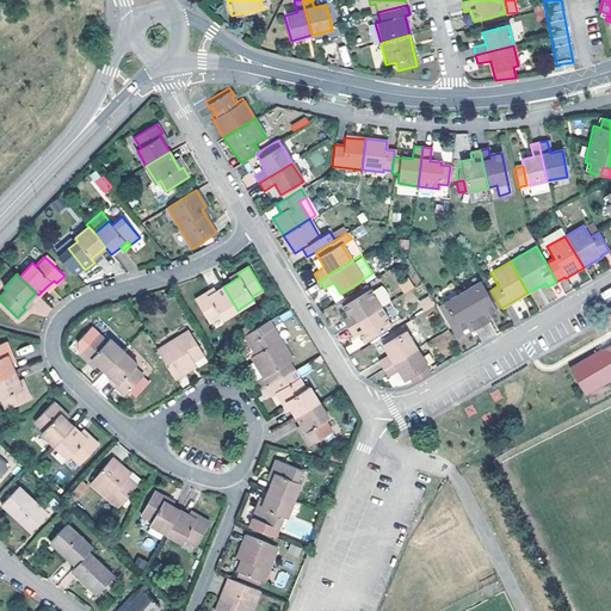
[(363,279),(365,284),(375,278),(372,273),(363,279)]
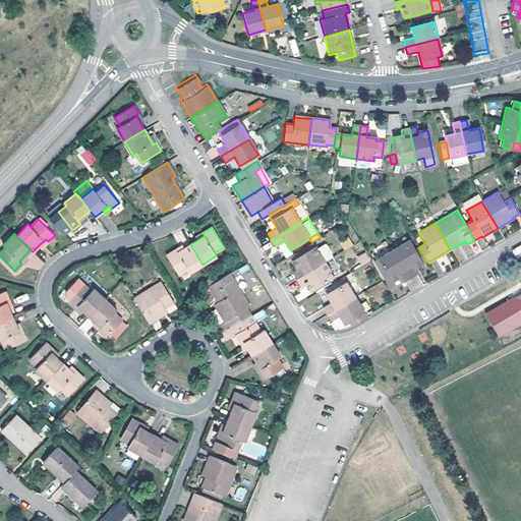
[(347,236),(340,241),(344,248),(352,244),(347,236)]
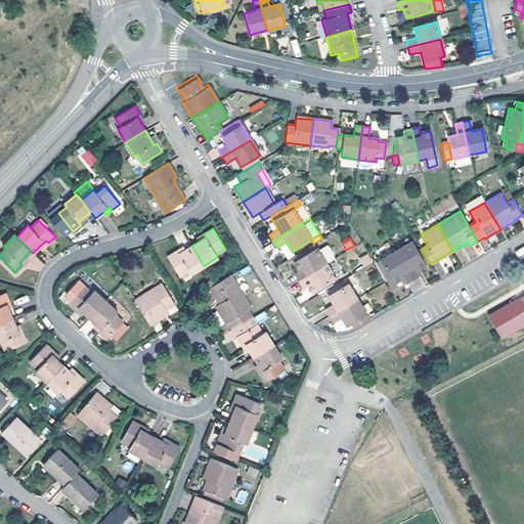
[(46,241),(40,246),(43,249),(48,243),(46,241)]
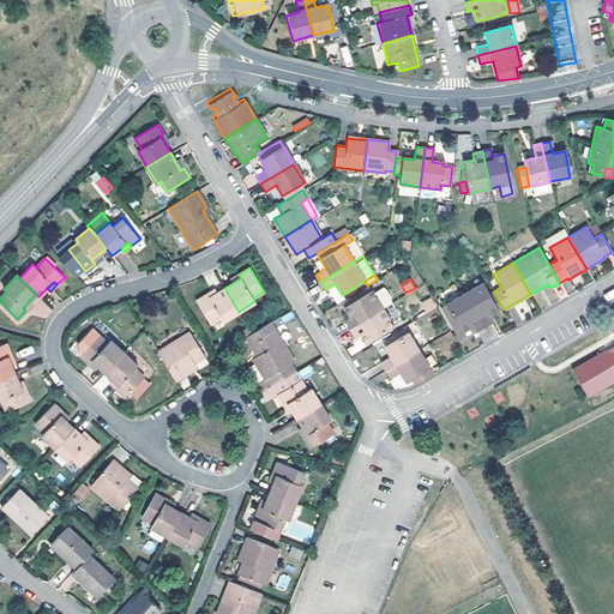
[(482,283),(463,294),(479,321),(487,318),(481,307),(492,301),(482,283)]
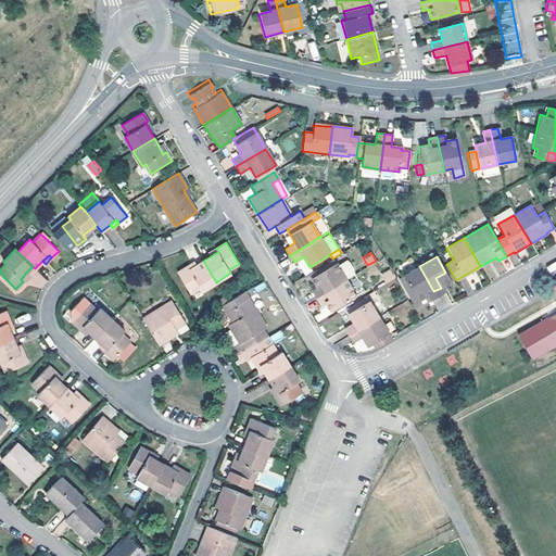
[(308,274),(311,278),(336,264),(332,258),(308,274)]
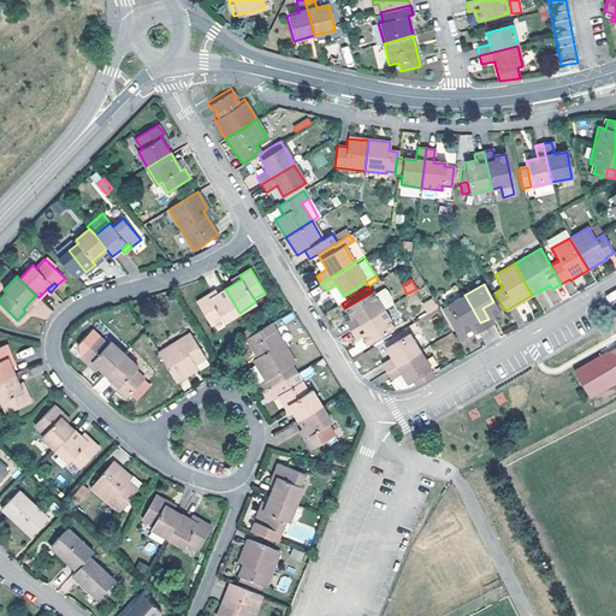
[(384,288),(373,295),(372,292),(344,308),(349,317),(350,319),(344,323),(349,330),(383,309),(394,303),(390,295),(386,291),(384,288)]
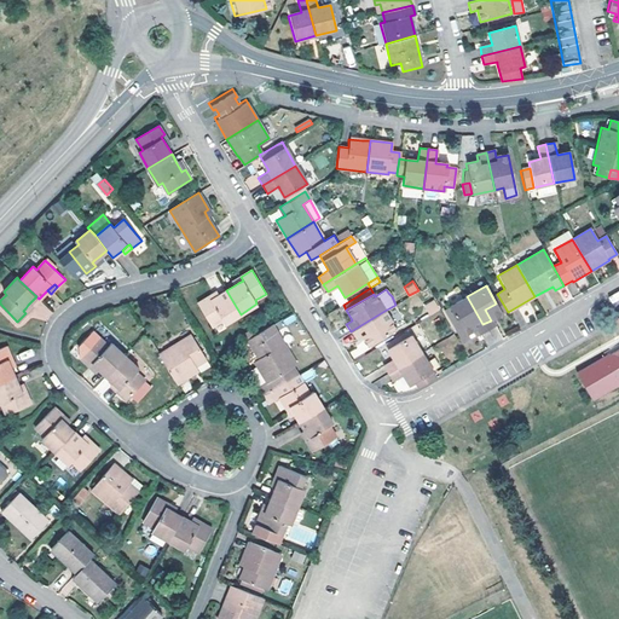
[(241,314),(226,290),(217,296),(213,299),(209,301),(207,296),(197,302),(212,325),(223,319),(225,324),(241,314)]
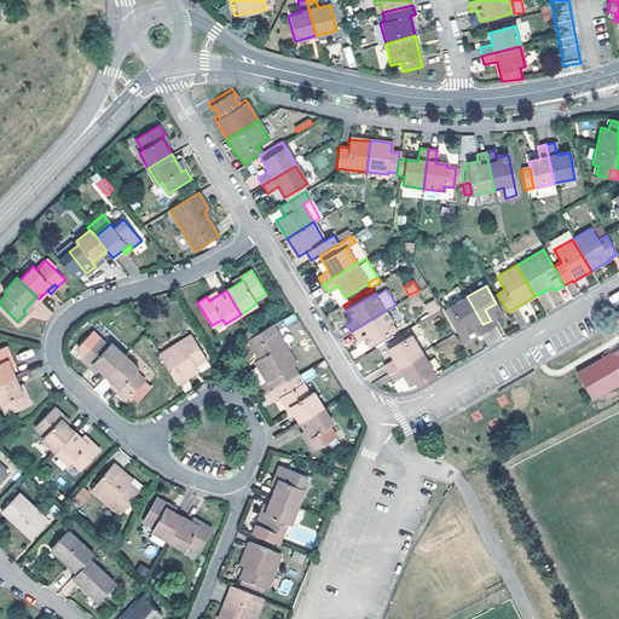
[(469,318),(475,329),(482,324),(467,296),(449,307),(458,324),(469,318)]
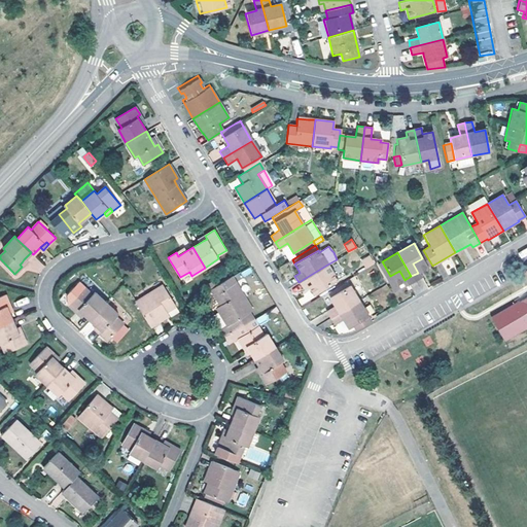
[(370,255),(361,259),(365,269),(375,264),(370,255)]
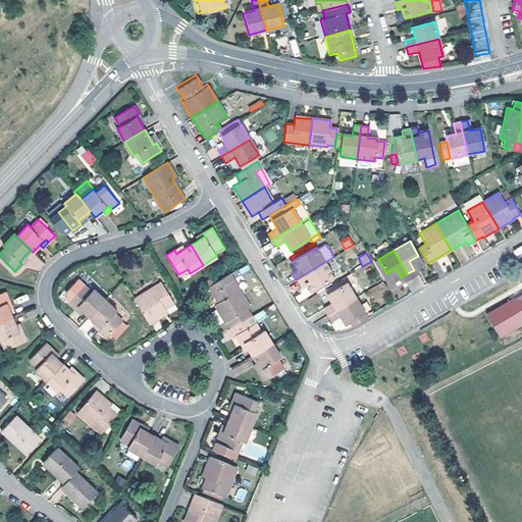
[(385,286),(401,277),(396,268),(386,273),(378,259),(372,262),(385,286)]
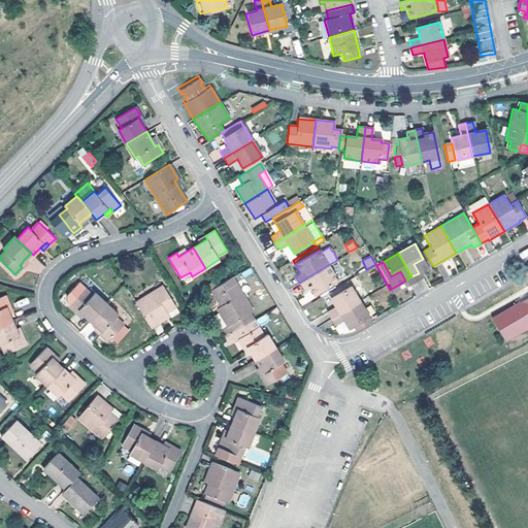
[(337,281),(328,265),(299,283),(303,290),(308,287),(310,289),(314,295),(337,281)]
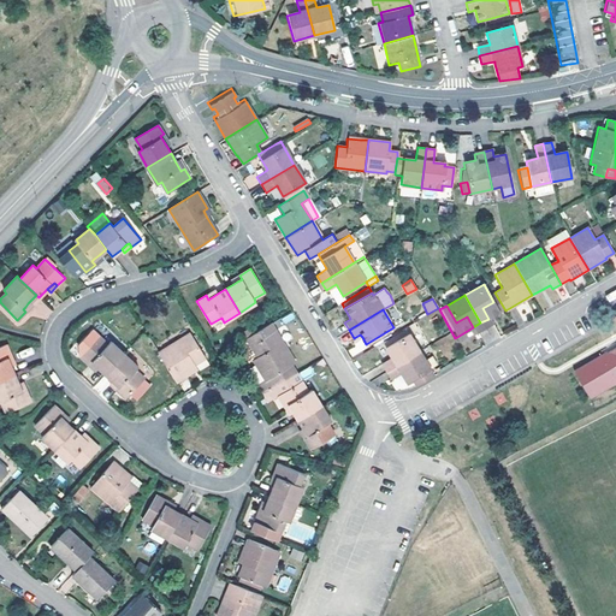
[(615,313),(611,317),(615,324),(615,345),(605,351),(606,354),(602,356),(600,354),(572,371),(588,398),(615,381),(615,380),(615,379),(615,313)]
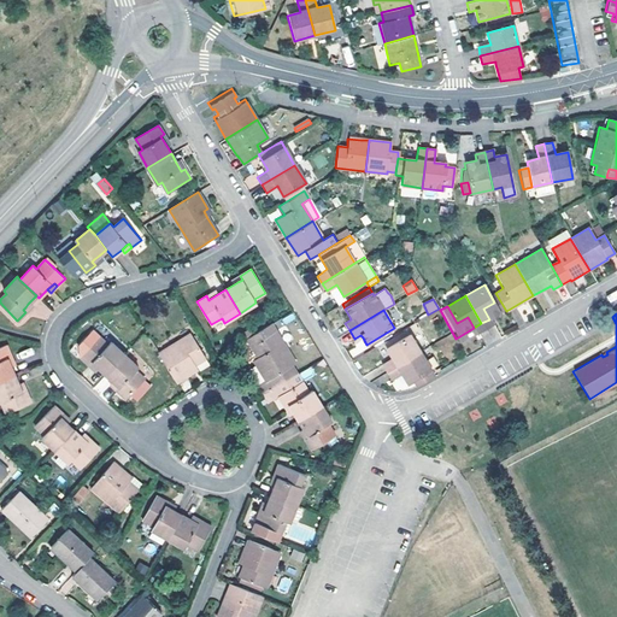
[(248,362),(253,359),(258,356),(262,362),(257,364),(268,381),(272,388),(274,387),(292,377),(287,369),(293,365),(297,364),(271,323),(238,344),(248,362)]
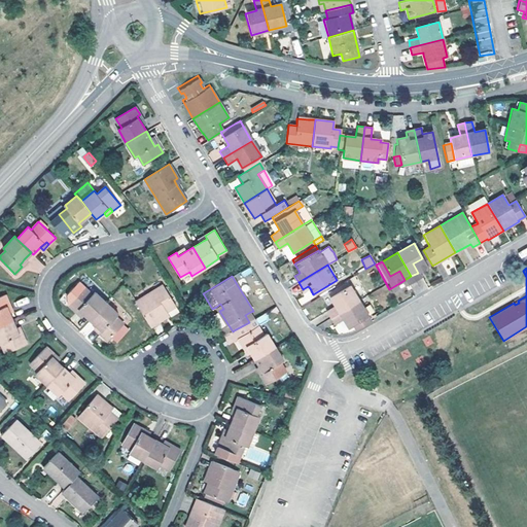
[(329,296),(349,285),(346,280),(326,292),(329,296)]
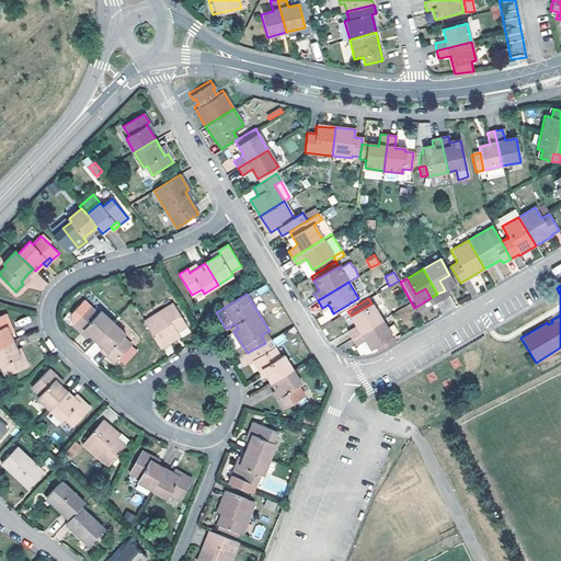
[(172,334),(180,330),(187,325),(173,304),(144,321),(160,347),(174,339),(172,334)]
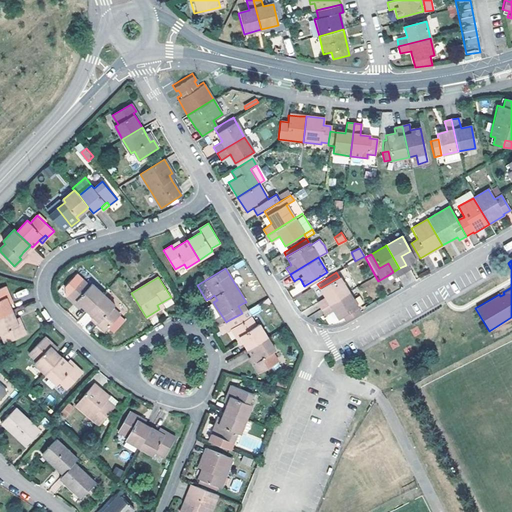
[(339,277),(320,288),(325,297),(315,302),(319,309),(348,292),(339,277)]
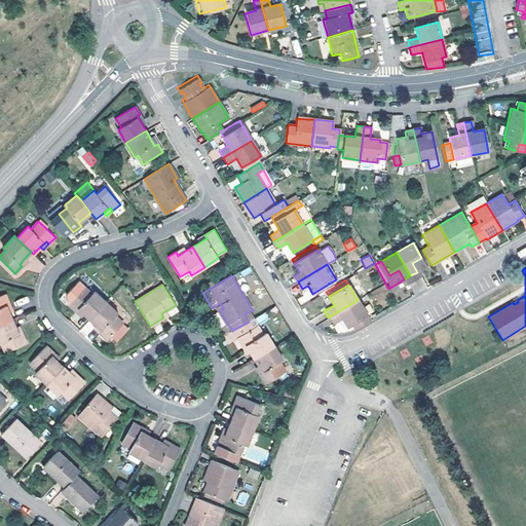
[(83,312),(90,318),(106,302),(95,291),(91,294),(83,287),(69,303),(76,310),(78,307),(83,312)]
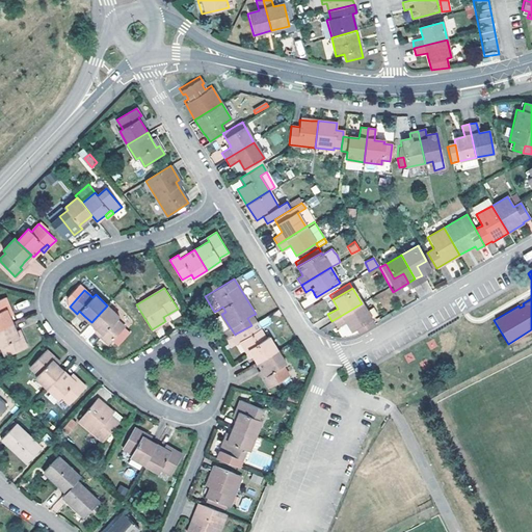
[(0,328),(11,324),(8,315),(7,312),(5,308),(9,307),(5,297),(0,299),(0,328)]
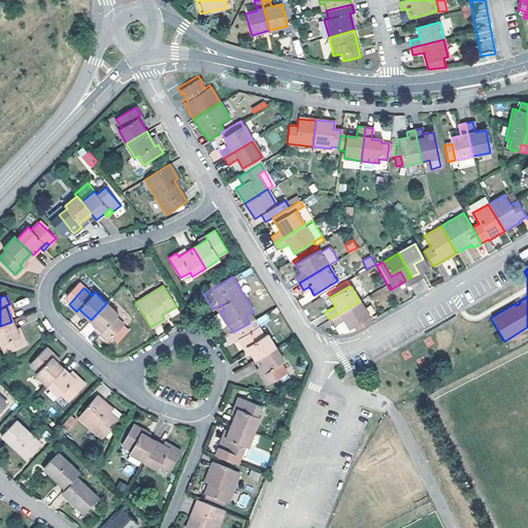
[(352,326),(357,332),(371,323),(359,301),(329,319),(333,326),(343,320),(349,328),(352,326)]
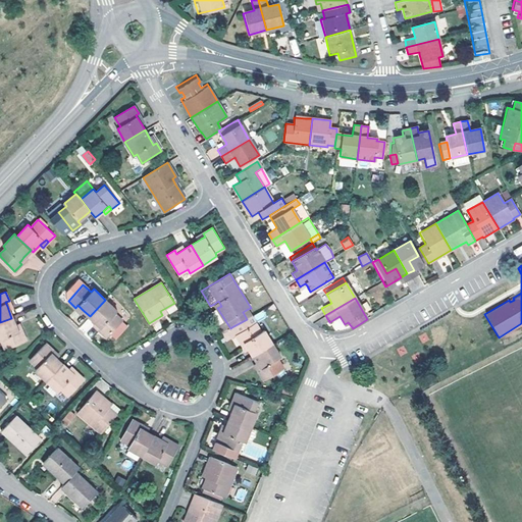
[(102,327),(99,330),(106,336),(110,332),(122,320),(114,313),(117,310),(105,300),(90,316),(97,322),(102,327)]
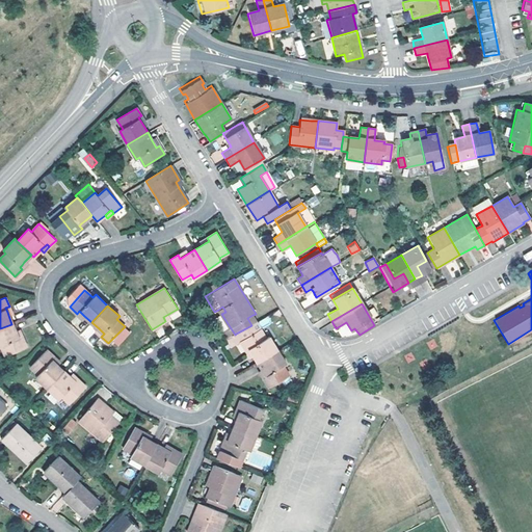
[(257,322),(253,315),(247,318),(251,325),(257,322)]
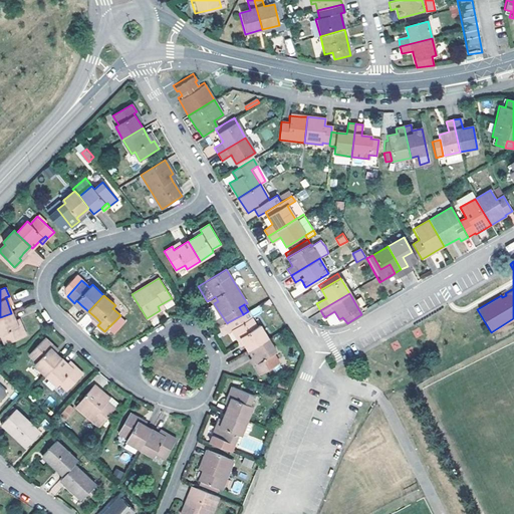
[(248,311),(243,314),(247,320),(252,317),(248,311)]
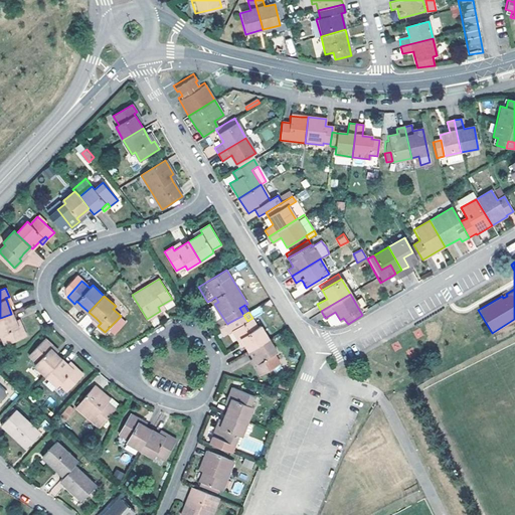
[(11,314),(0,318),(0,335),(1,335),(5,345),(25,336),(22,327),(18,329),(16,325),(15,321),(11,314)]
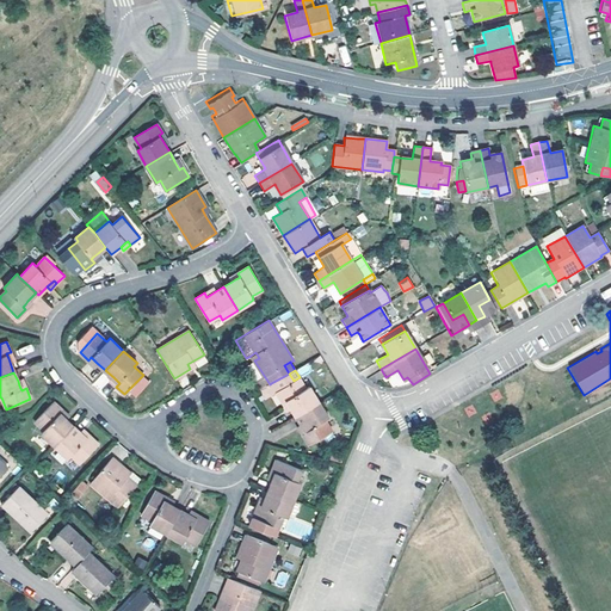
[(294,381),(289,374),(271,383),(276,392),(282,401),(285,399),(287,402),(290,407),(296,417),(319,402),(309,387),(306,388),(300,377),(294,381)]
